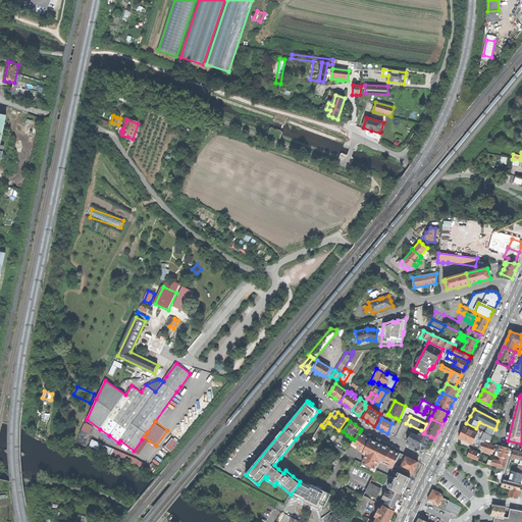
[(403,440),(410,425),(406,423),(404,422),(397,437),(403,440)]
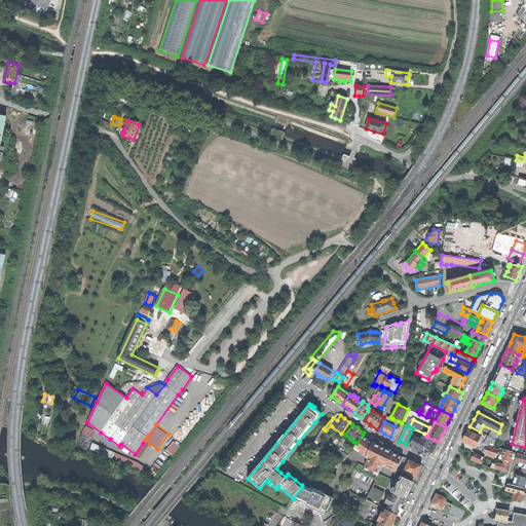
[(317,437),(322,440),(324,437),(323,436),(326,430),(324,428),(317,437)]
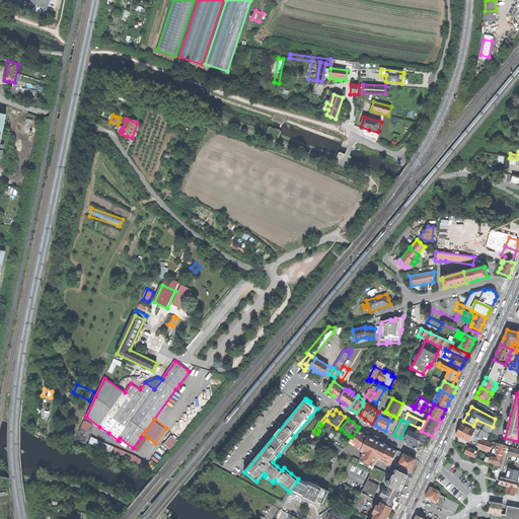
[(456,435),(467,440),(470,433),(471,433),(472,431),(471,431),(472,430),(461,425),(458,431),(456,435)]
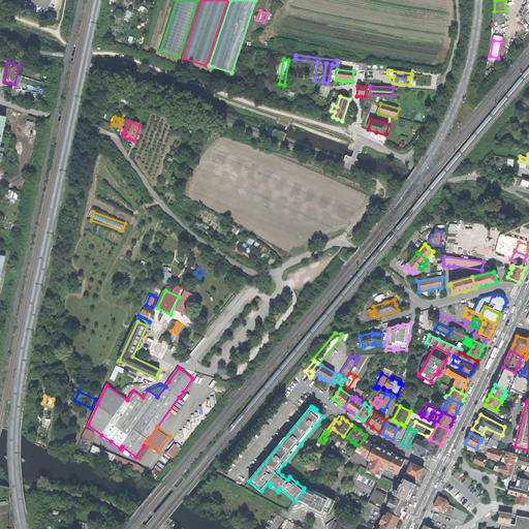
[(431,455),(436,442),(429,439),(430,438),(429,437),(427,436),(425,440),(424,439),(423,441),(416,438),(412,448),(418,452),(427,456),(431,455)]
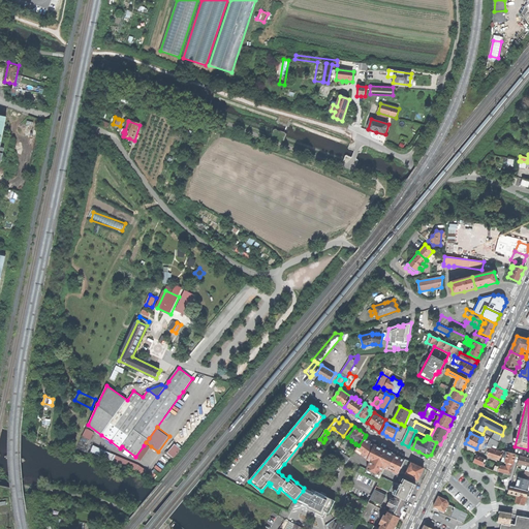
[(370,462),(367,469),(361,466),(358,472),(391,489),(394,483),(379,475),(383,468),(389,470),(389,469),(398,474),(399,473),(405,460),(396,455),(391,453),(375,444),(374,445),(365,438),(355,450),(368,460),(367,460),(370,462)]
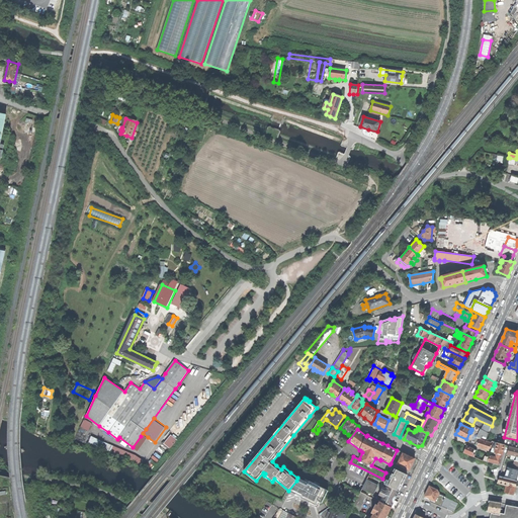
[(478,437),(482,439),(483,437),(487,438),(489,433),(482,429),(478,437)]
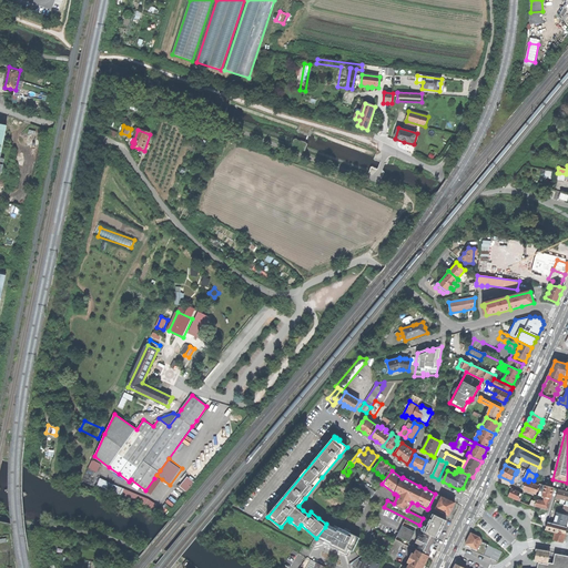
[(90,484),(92,477),(87,475),(83,482),(90,484)]
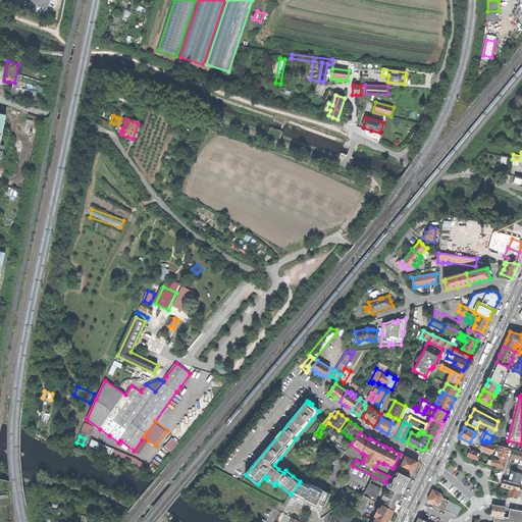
[(142,439),(134,451),(139,454),(149,440),(144,436),(142,439)]
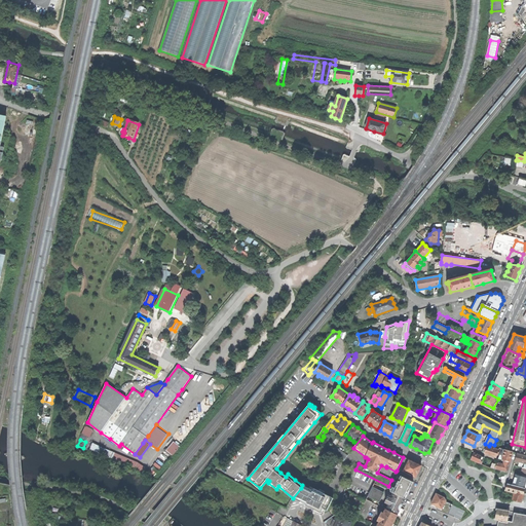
[(181,446),(175,442),(167,450),(174,454),(181,446)]
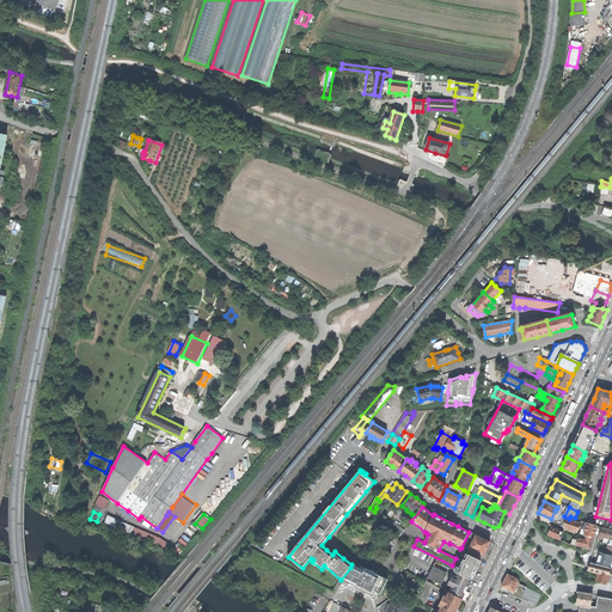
[(109,515),(106,522),(129,532),(132,525),(109,515)]
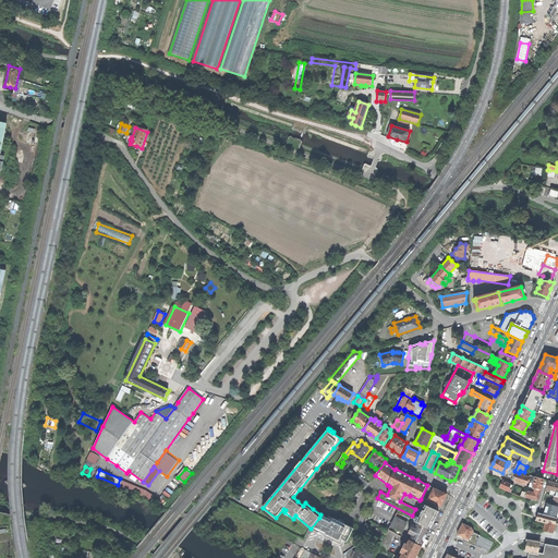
[(514,482),(526,485),(530,477),(518,473),(516,477),(514,482)]
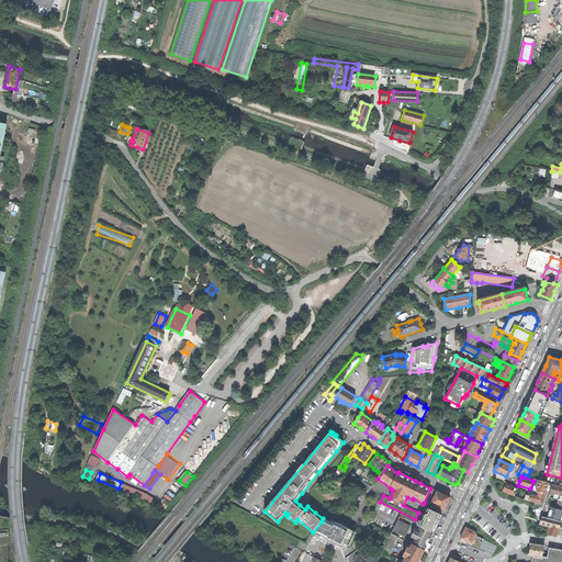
[(356,484),(367,493),(371,486),(359,479),(357,482),(356,484)]
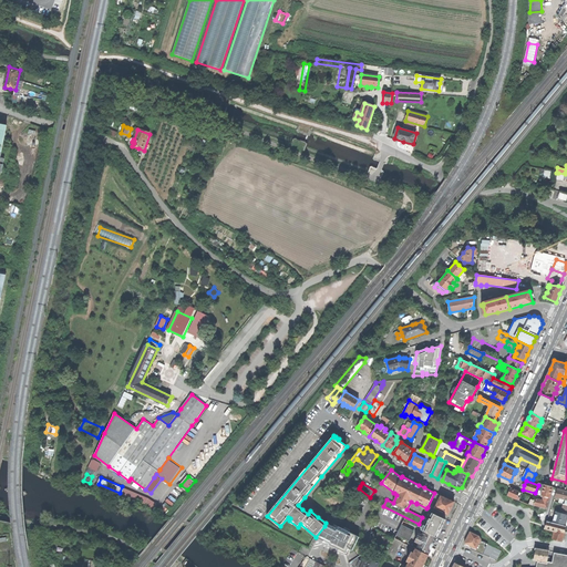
[(545,485),(542,495),(545,496),(550,497),(552,493),(553,487),(545,485)]
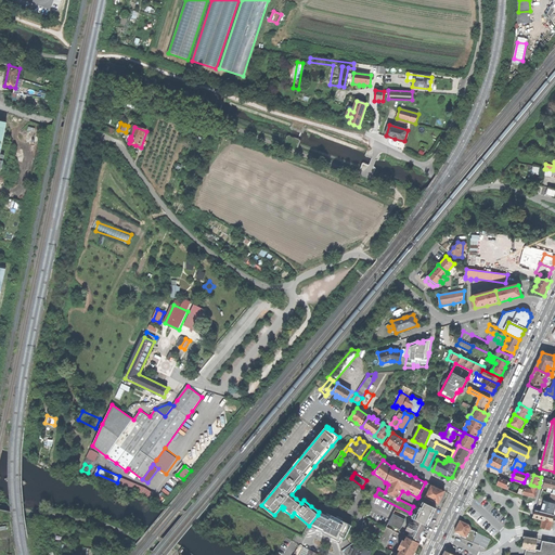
[(508,489),(511,482),(500,478),(499,481),(497,485),(505,489),(505,488),(508,489)]
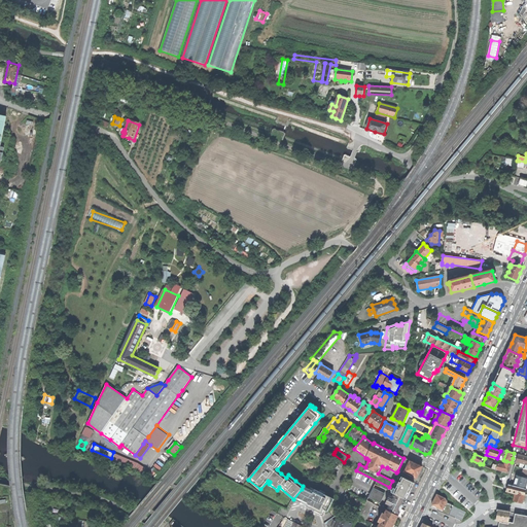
[(517,462),(526,464),(526,456),(518,455),(517,459),(517,462)]
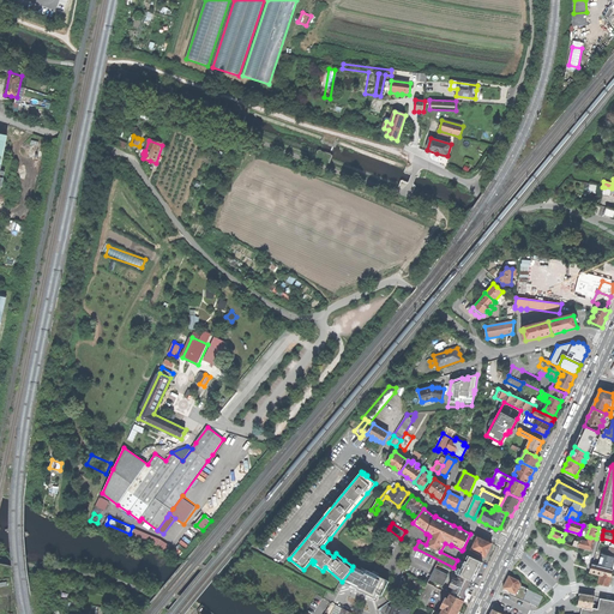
[(470,533),(470,534),(463,549),(469,549),(468,547),(470,542),(474,545),(471,549),(475,552),(475,553),(480,555),(481,554),(486,557),(488,552),(492,543),(470,533)]
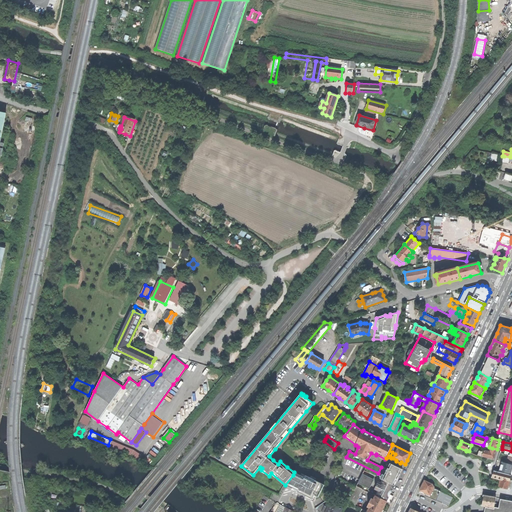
[(496,454),(497,449),(492,448),(491,452),(484,450),(483,457),(494,460),(496,454)]
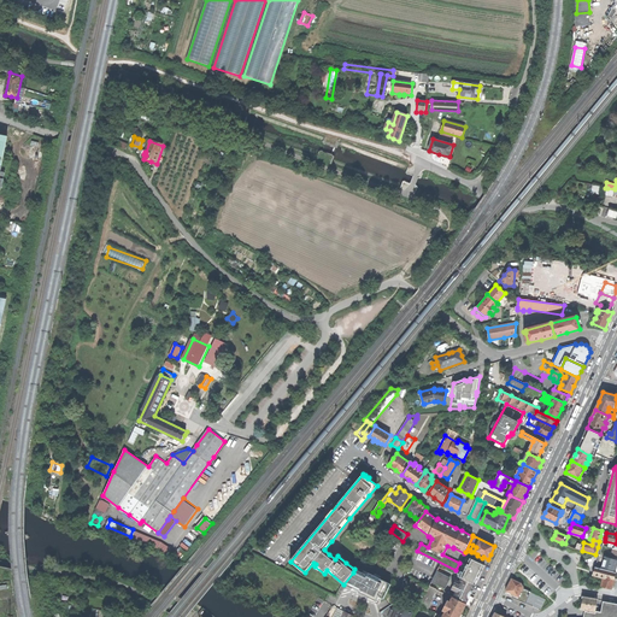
[(604,563),(603,569),(616,573),(616,570),(615,570),(616,559),(605,557),(604,563)]
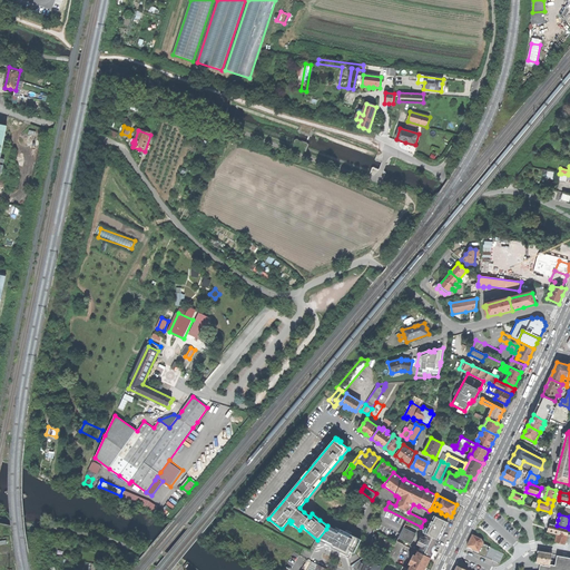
[(443,532),(448,522),(434,516),(432,520),(429,519),(428,521),(425,520),(424,520),(421,527),(420,530),(422,531),(428,534),(440,540),(443,532)]
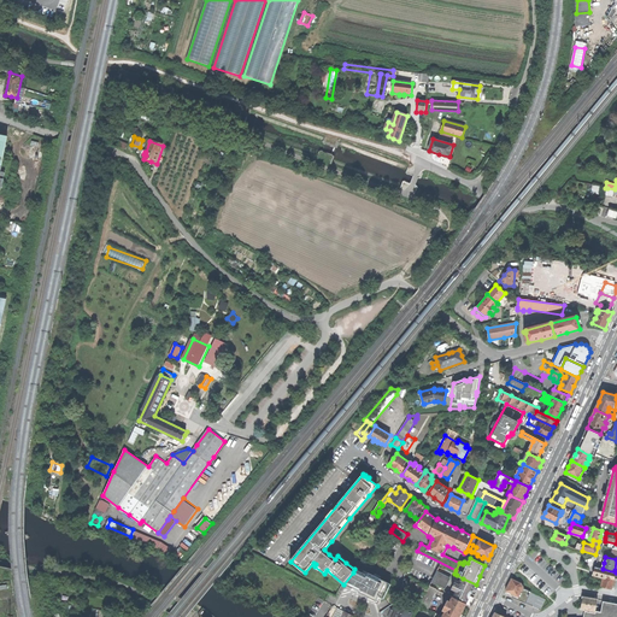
[(438,591),(447,594),(457,575),(454,574),(439,568),(429,586),(438,591)]
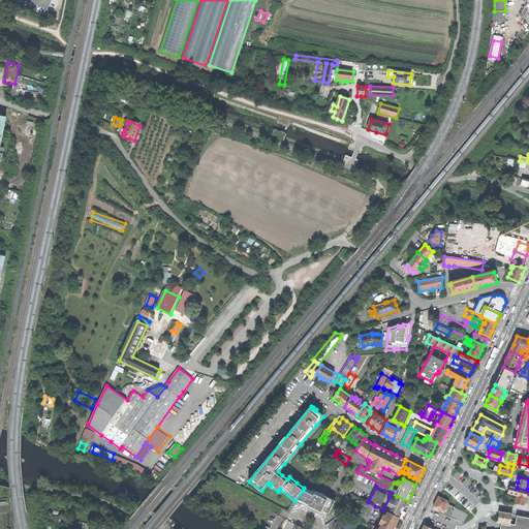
[(516,503),(525,505),(528,494),(528,491),(517,488),(510,487),(508,493),(514,495),(518,496),(516,503)]
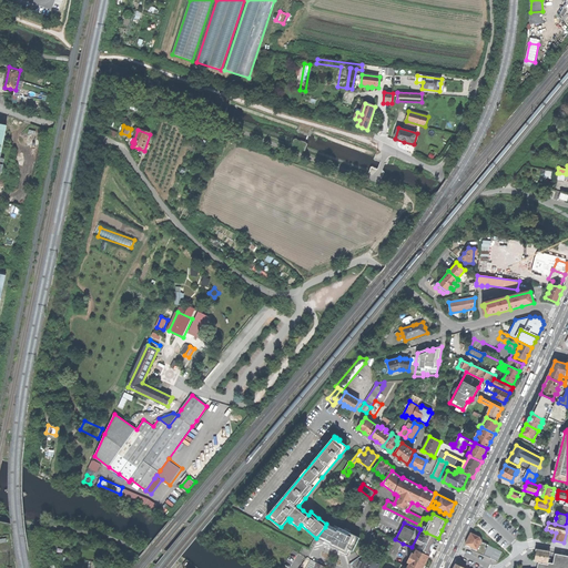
[(338,530),(326,524),(325,527),(316,538),(326,543),(327,541),(331,544),(331,545),(330,546),(344,553),(346,548),(348,549),(353,551),(358,543),(358,541),(359,538),(340,527),(338,530)]
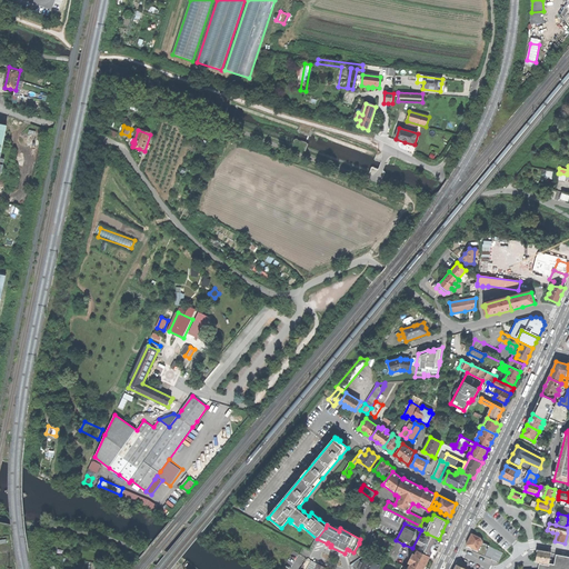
[(433,549),(439,539),(427,533),(423,539),(420,537),(417,543),(420,546),(418,551),(430,557),(433,549)]
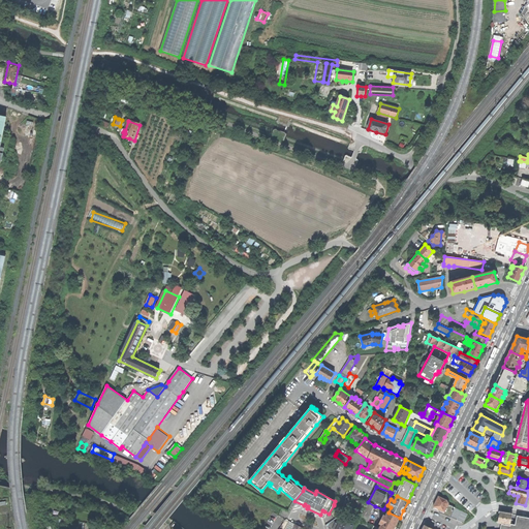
[(434,506),(445,511),(445,510),(447,507),(448,504),(449,503),(446,500),(439,496),(436,501),(434,506)]
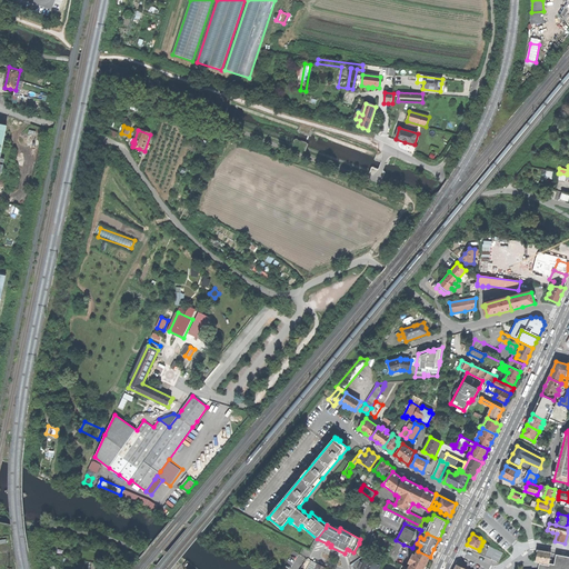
[(395,562),(403,545),(396,540),(387,558),(395,562)]
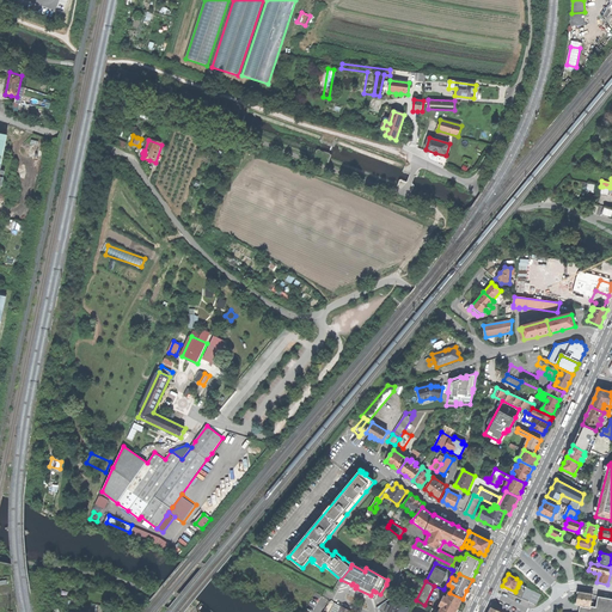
[(458,610),(463,599),(450,593),(448,593),(446,597),(445,597),(440,606),(441,607),(439,611),(440,611),(456,611),(457,611),(457,610),(458,610)]
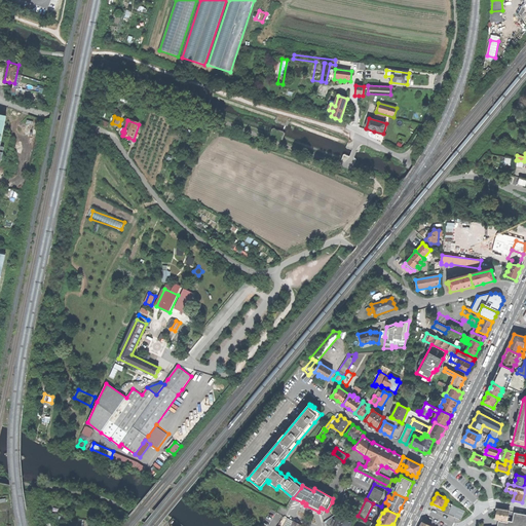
[(495,520),(508,522),(510,512),(503,511),(497,510),(495,520)]
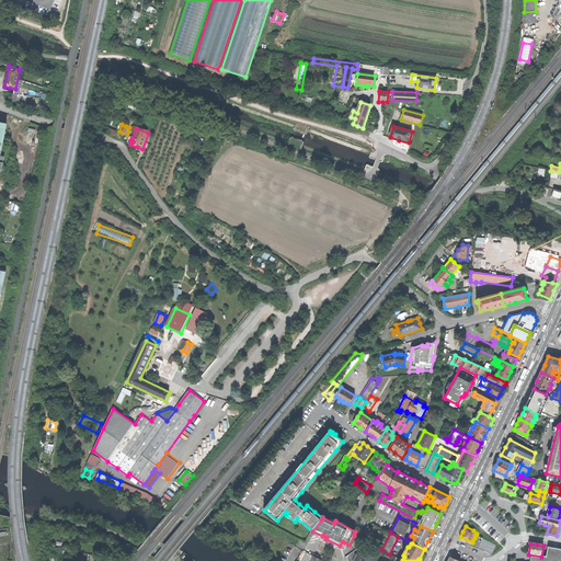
[(560,560),(560,549),(549,547),(547,557),(541,557),(541,558),(533,557),(530,560),(560,560)]
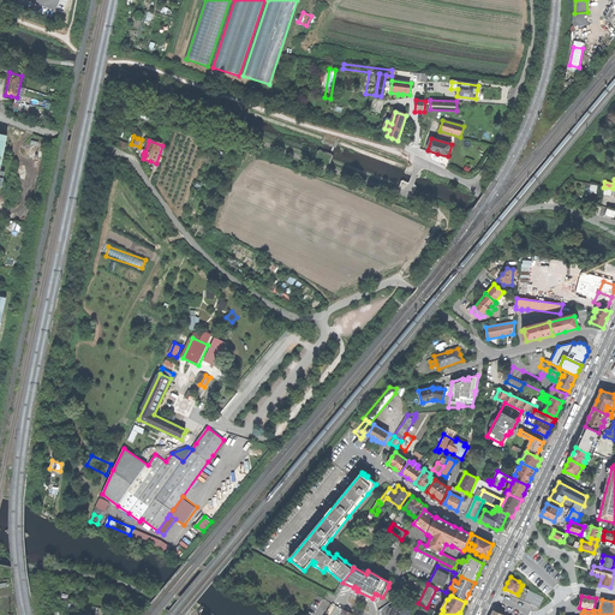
[(386,614),(408,614),(411,611),(396,604),(394,609),(387,605),(378,611),(386,614)]
